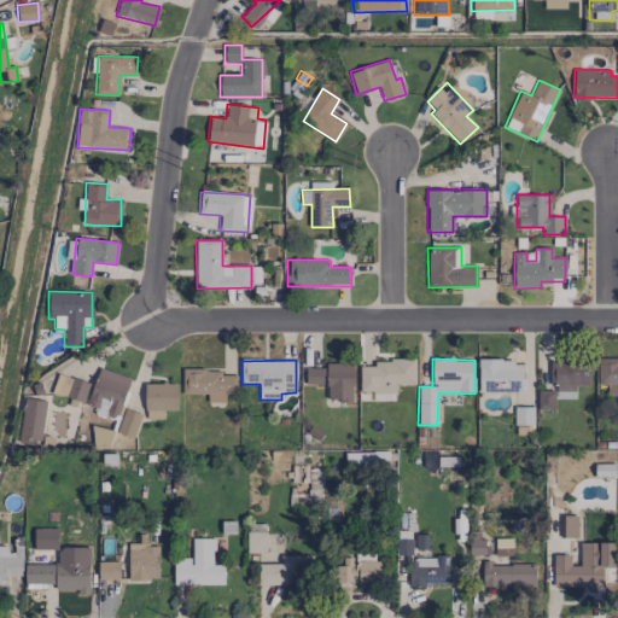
[(523,392),(523,360),(478,361),(479,392),(523,392)]
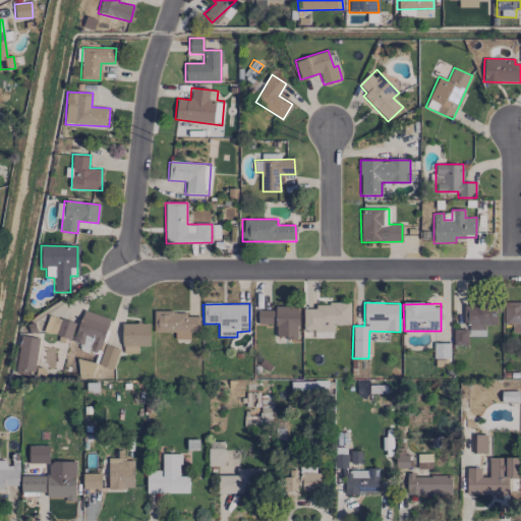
[(520,303),(505,303),(504,324),(512,325),(512,333),(520,333),(520,303)]
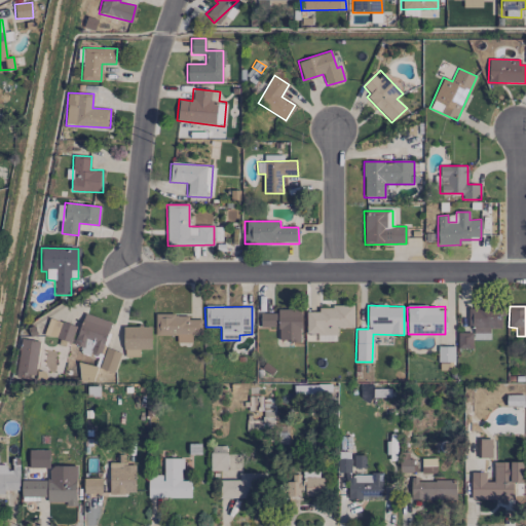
[(316,341),(336,341),(336,328),(353,328),(353,308),(306,307),(306,333),(317,334),(316,341)]
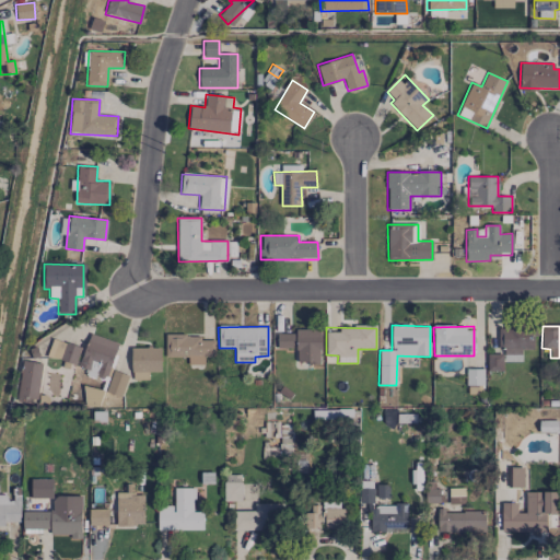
[(522,361),(521,350),(535,349),(535,327),(498,328),(499,349),(503,349),(503,362),(522,361)]
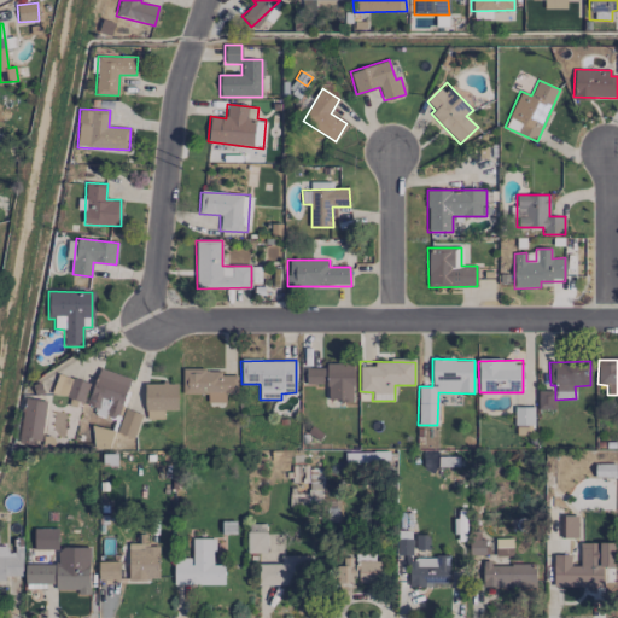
[(353,365),(305,366),(305,384),(327,384),(327,401),(354,401),(353,365)]
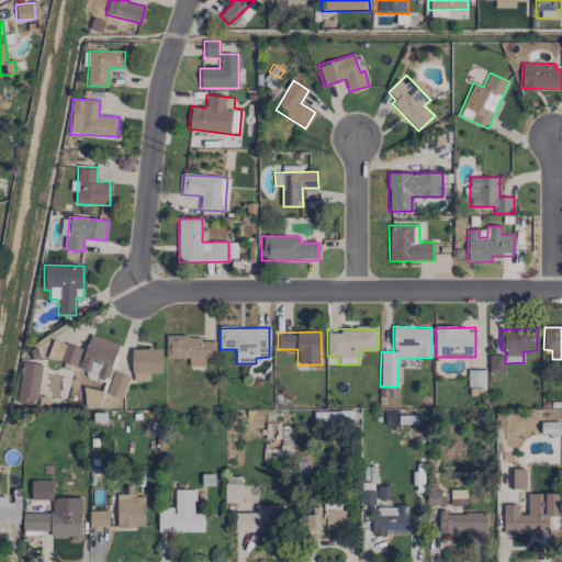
[(119,344),(89,335),(78,372),(107,381),(119,344)]
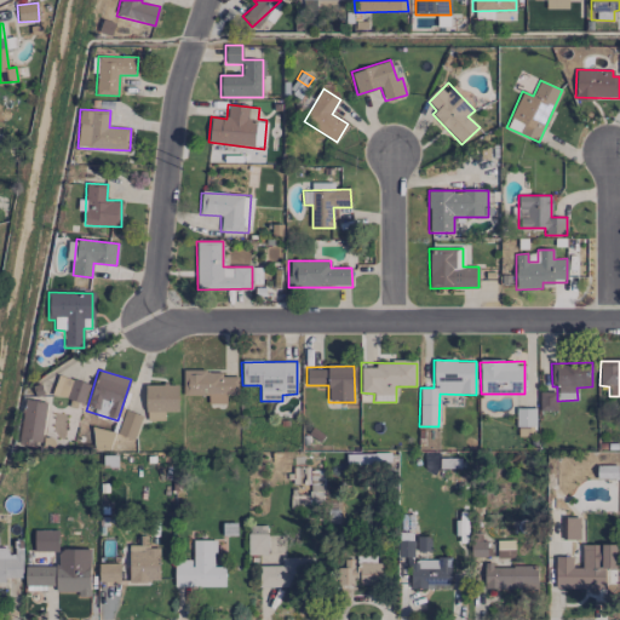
[(183,372),(183,395),(206,396),(206,403),(225,405),(225,395),(237,395),(237,373),(183,372)]
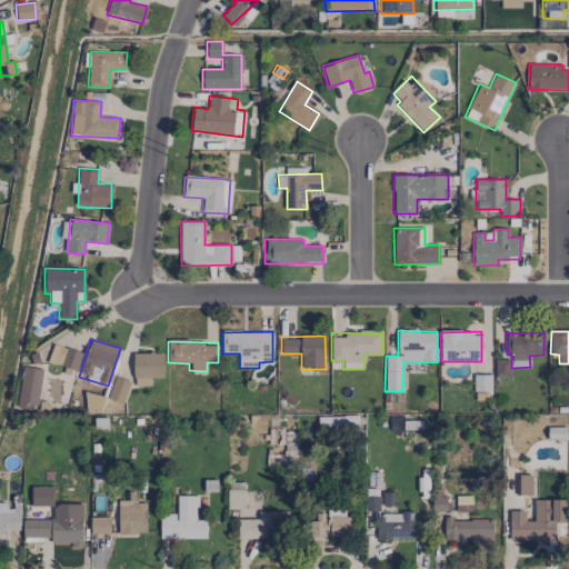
[(77,370),(81,352),(52,343),(47,362),(77,370)]
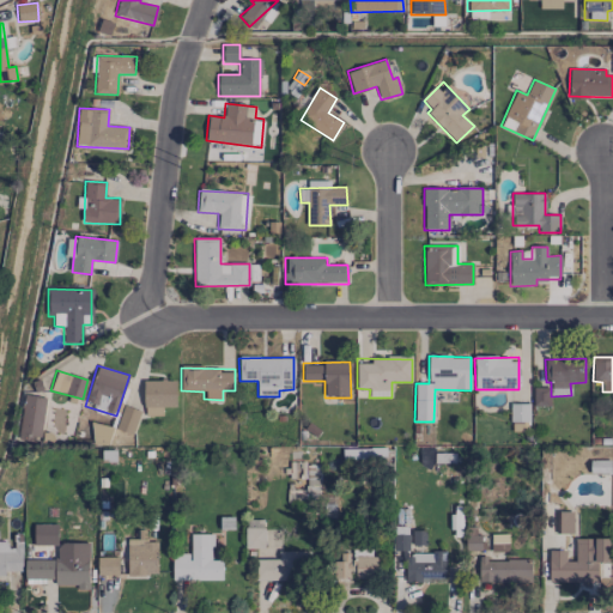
[(144,381),(144,416),(162,416),(162,407),(176,407),(176,381),(144,381)]
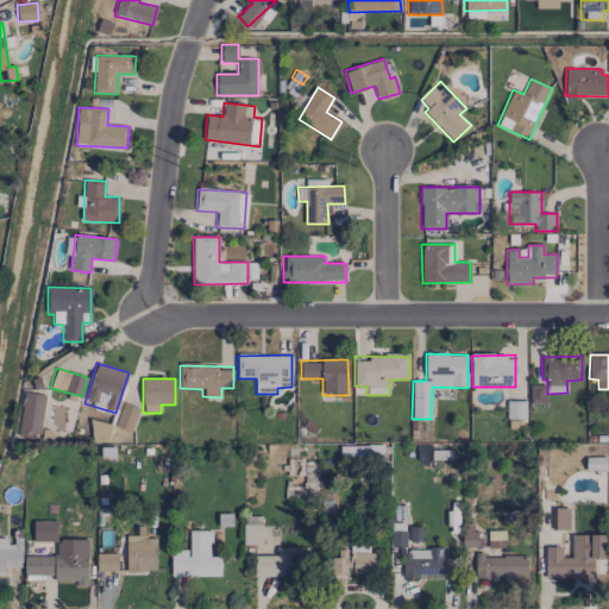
[(531,402),(546,403),(546,385),(531,385),(531,402)]
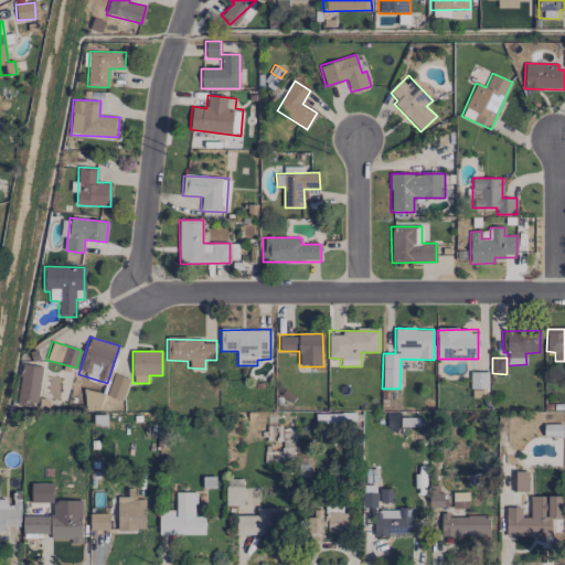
[(36,407),(42,366),(22,363),(17,405),(36,407)]
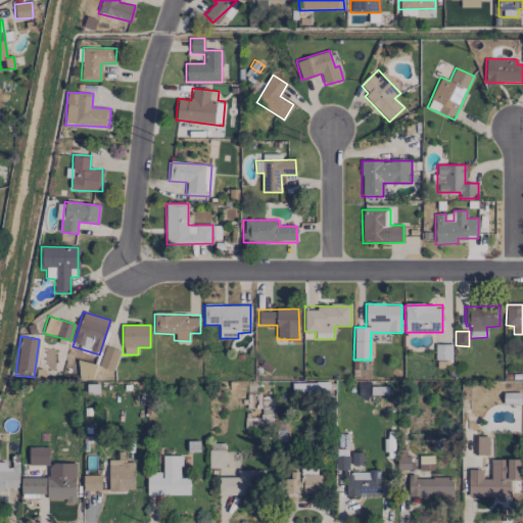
[(435,360),(452,360),(452,344),(435,344),(435,360)]
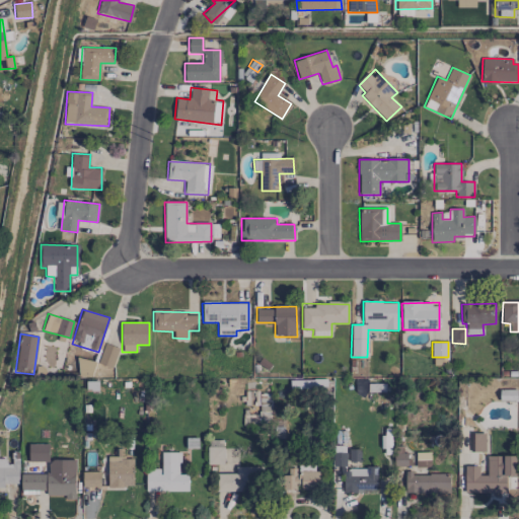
[(119,348),(104,343),(98,363),(113,368),(119,348)]
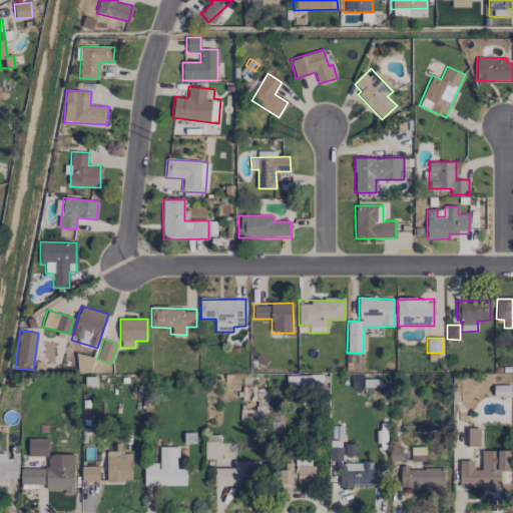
[(92,372),(93,357),(78,356),(77,371),(92,372)]
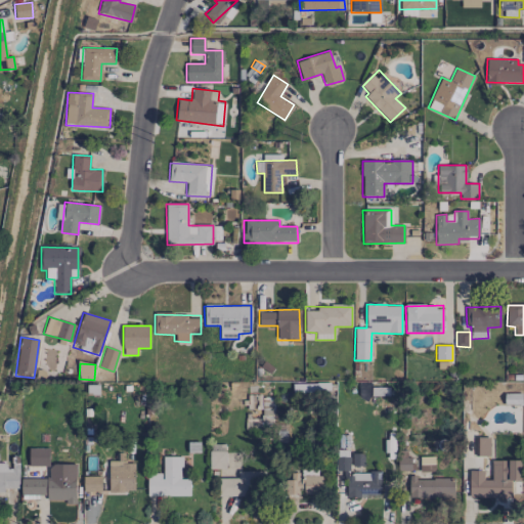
[(505,404),(522,404),(522,393),(505,394),(505,404)]
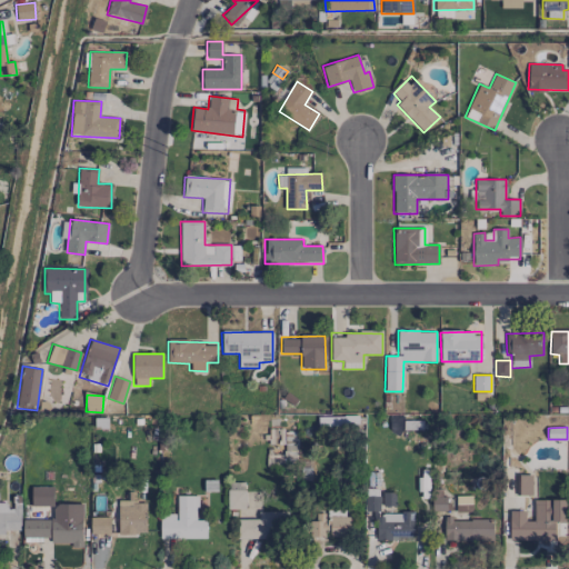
[(283,459),(296,459),(297,431),(285,430),(283,459)]
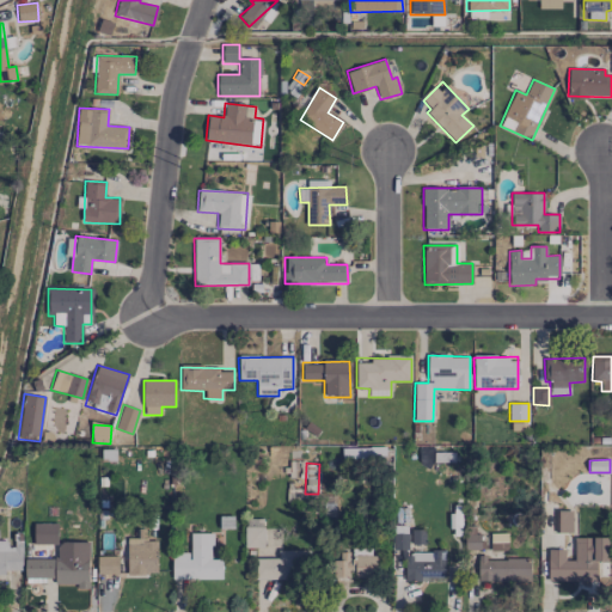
[(571,510),(556,510),(557,533),(571,533),(571,510)]
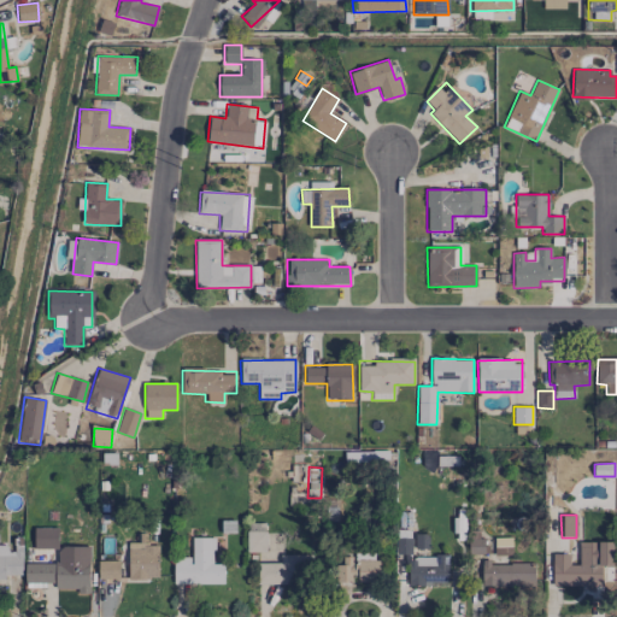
[(265,552),(265,523),(247,523),(246,552),(265,552)]
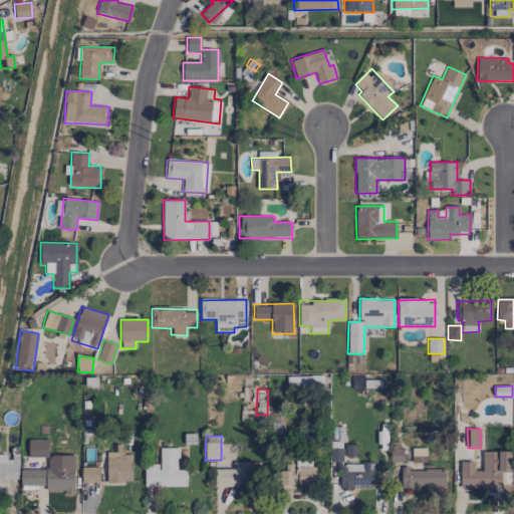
[(47,439),(28,440),(28,458),(48,457),(47,439)]
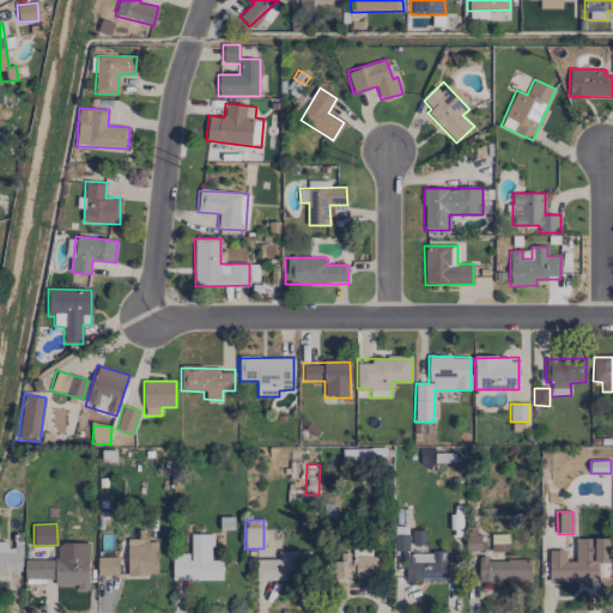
[(406,552),(410,529),(396,527),(393,550),(406,552)]
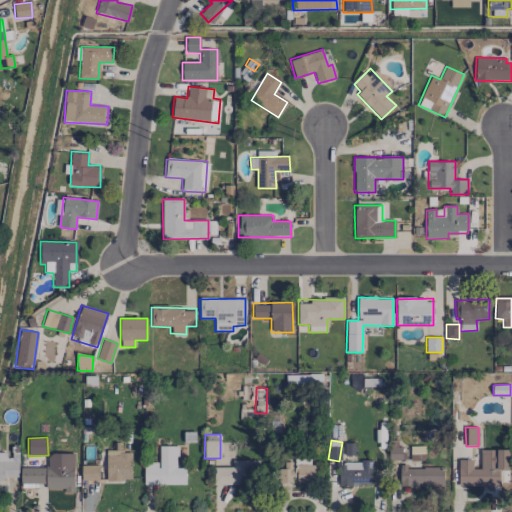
[(185,484),(185,468),(177,468),(177,446),(159,446),(159,463),(144,463),(143,484),(185,484)]
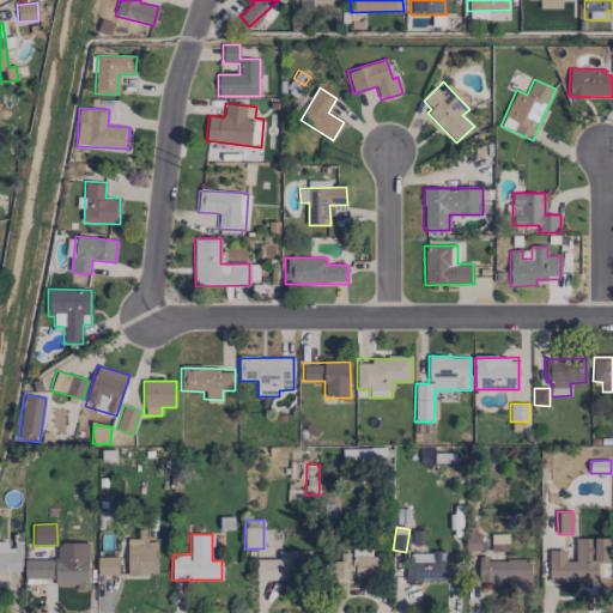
[(466,551),(481,550),(480,534),(466,535),(466,551)]
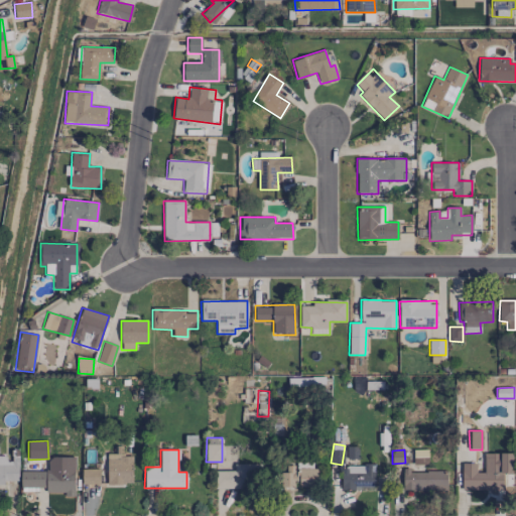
[(427,449),(413,449),(413,465),(427,464),(427,449)]
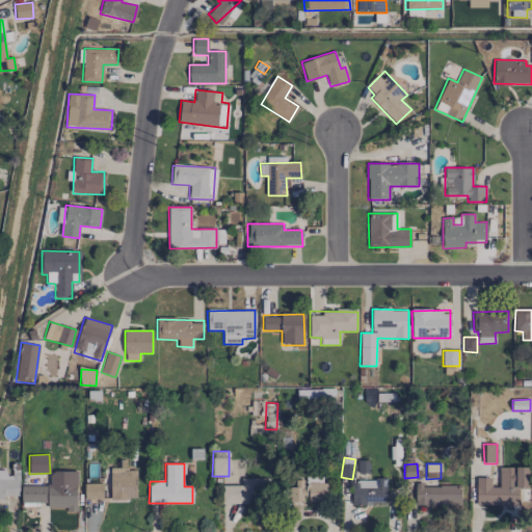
[(490,477),(476,478),(476,505),(519,505),(517,488),(528,488),(528,467),(499,468),(499,486),(490,487),(490,477)]
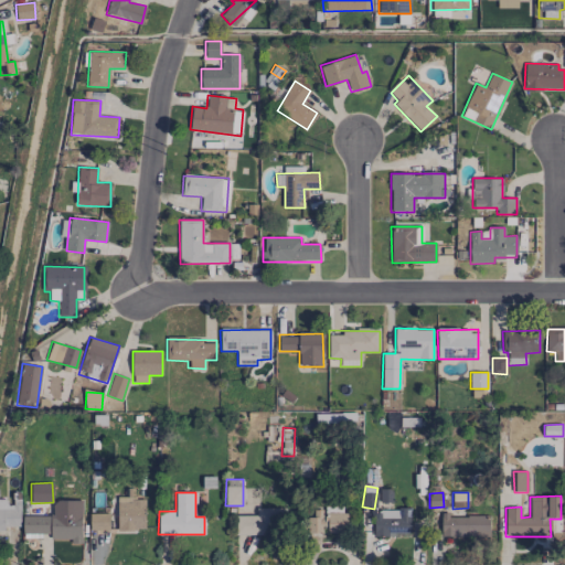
[(145,531),(145,498),(117,498),(116,530),(145,531)]
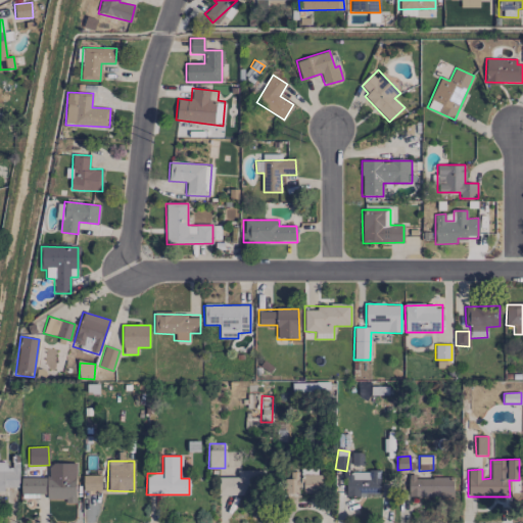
[(16,487),(17,464),(0,463),(0,493),(4,494),(4,487),(16,487)]
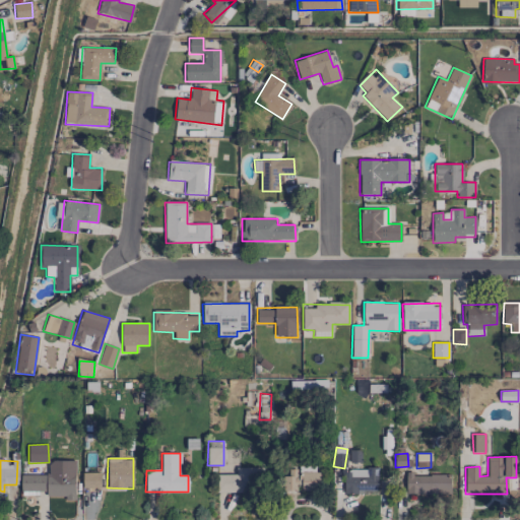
[(75,498),(75,460),(49,460),(49,475),(21,474),(20,492),(47,492),(47,498),(75,498)]
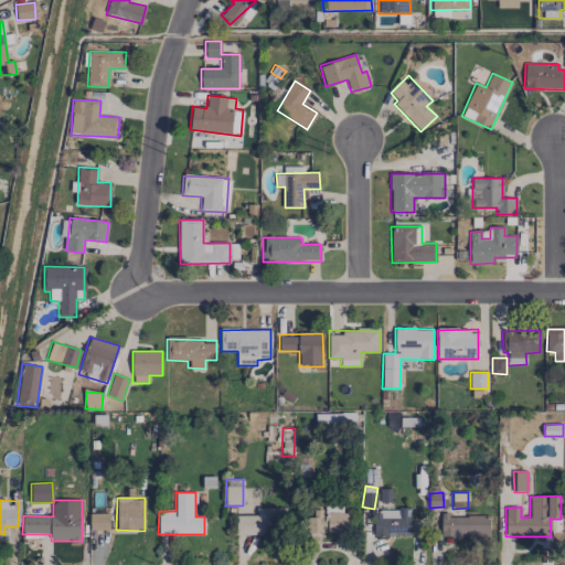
[(345,505),(323,507),(323,510),(310,511),(310,525),(327,525),(327,533),(345,533),(345,505)]
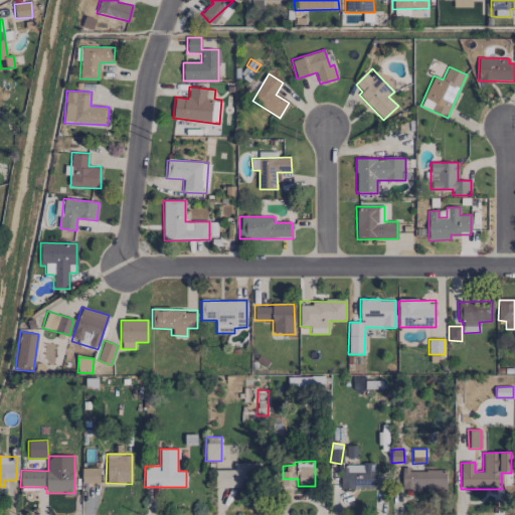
[(233,470),(214,470),(214,488),(254,488),(255,464),(233,463),(233,470)]
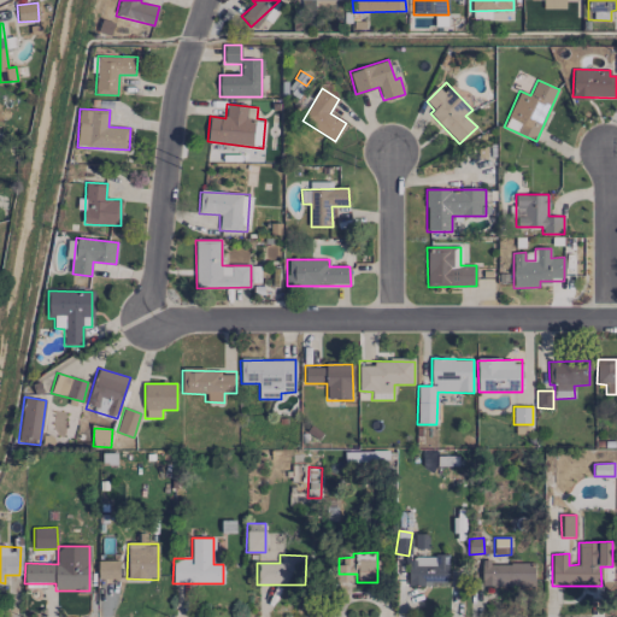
[(447,557),(407,557),(409,585),(448,585),(447,557)]
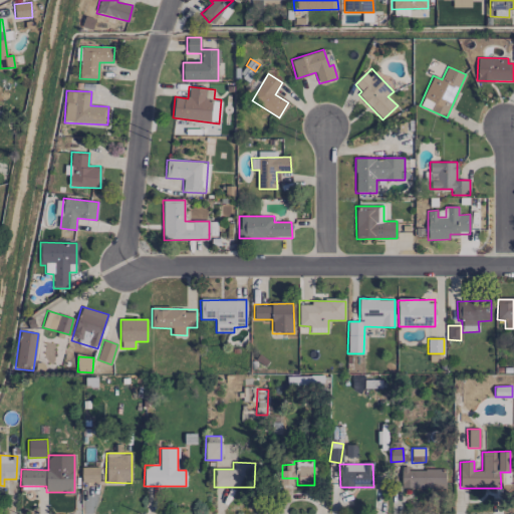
[(99,482),(98,467),(81,468),(81,483),(99,482)]
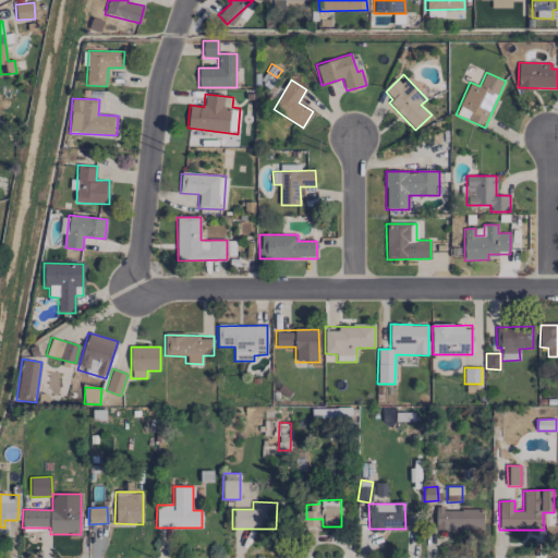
[(483,532),(483,510),(429,509),(428,530),(483,532)]
